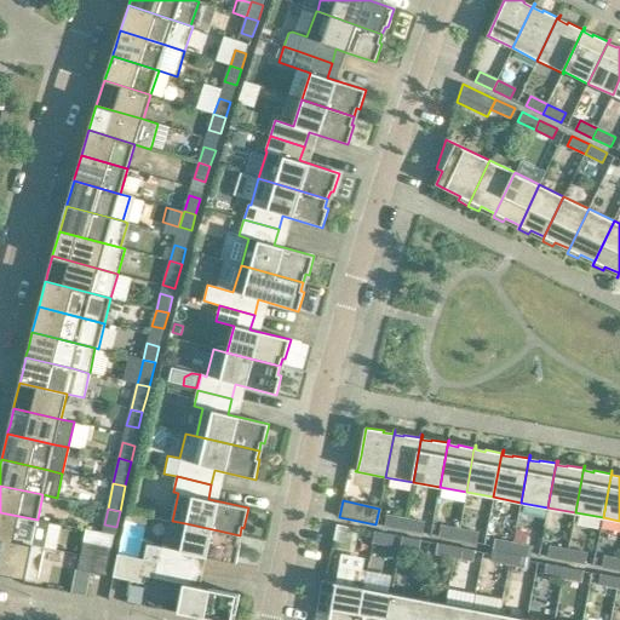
[(0,539),(32,545),(44,547),(50,522),(38,520),(0,512),(0,539)]
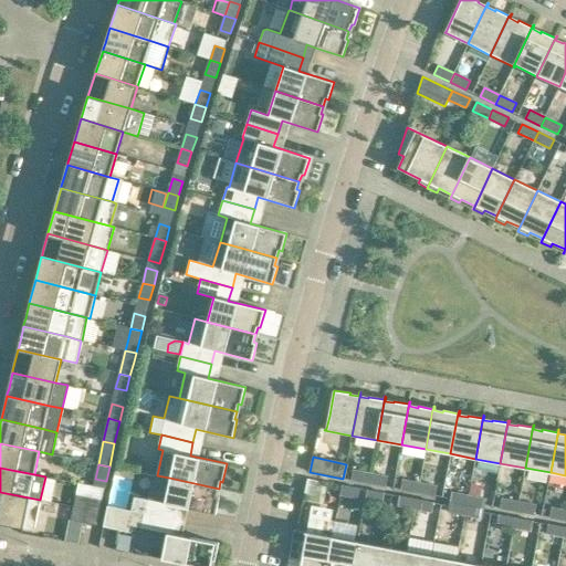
[(353,470),(350,480),(368,483),(370,473),(353,470)]
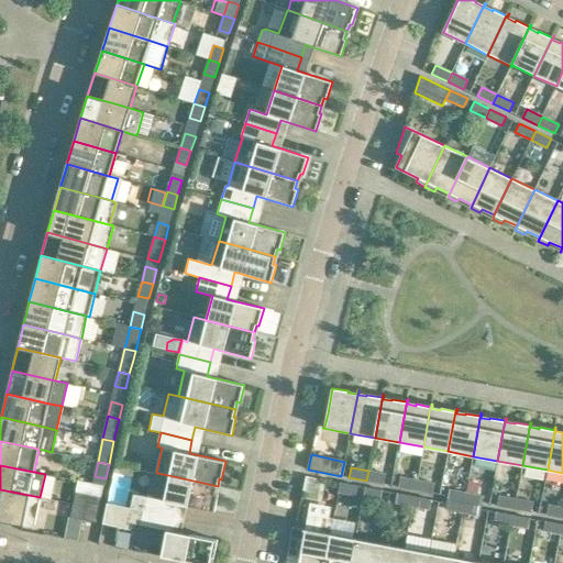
[(386,474),(368,471),(366,481),(384,484),(386,474)]
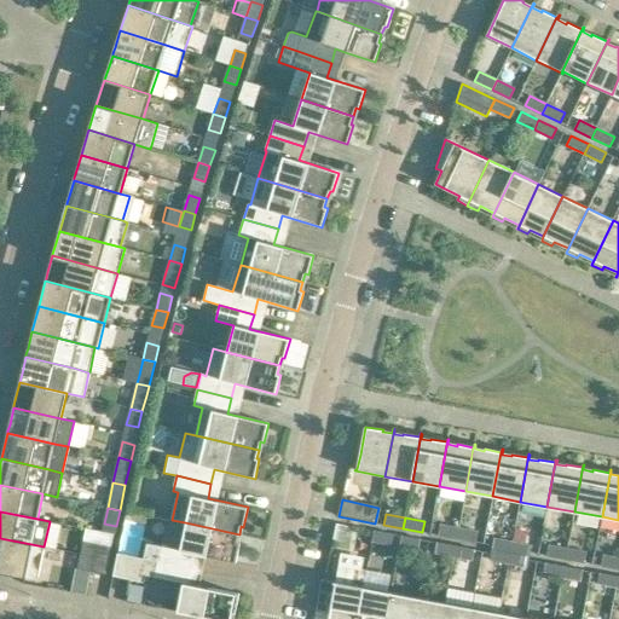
[(146,543),(143,559),(192,570),(195,555),(236,563),(241,543),(237,543),(239,534),(185,522),(179,550),(146,543)]
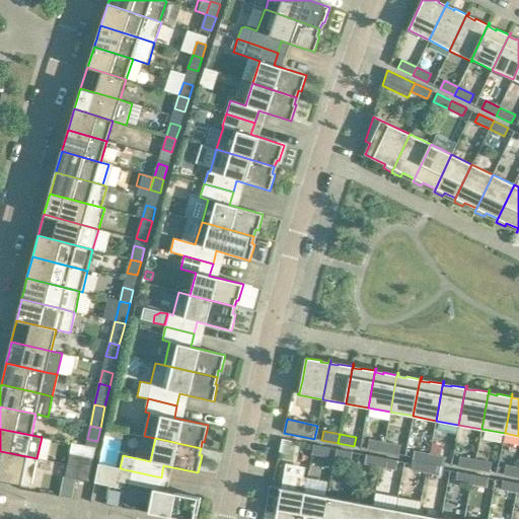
[(282,439),(280,452),(288,454),(290,441),(282,439)]
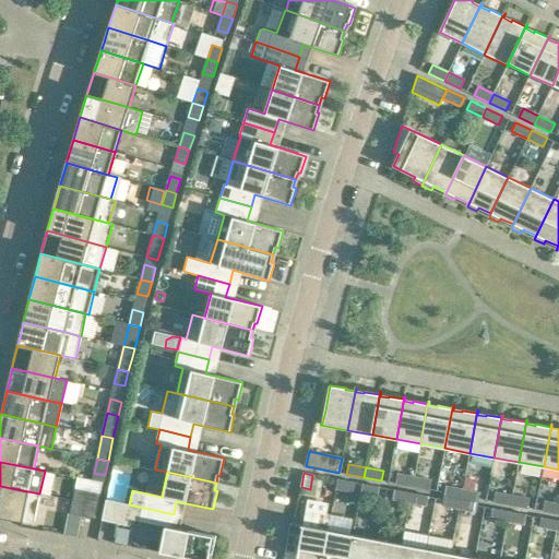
[(397,474),(395,484),(413,487),(415,477),(397,474)]
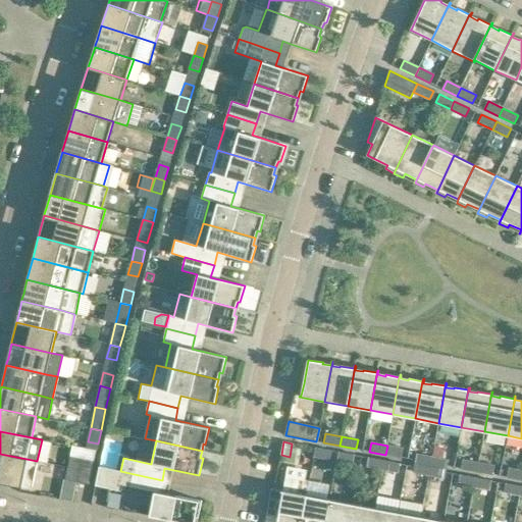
[(89,484),(94,461),(96,451),(72,446),(70,456),(82,458),(77,482),(89,484)]
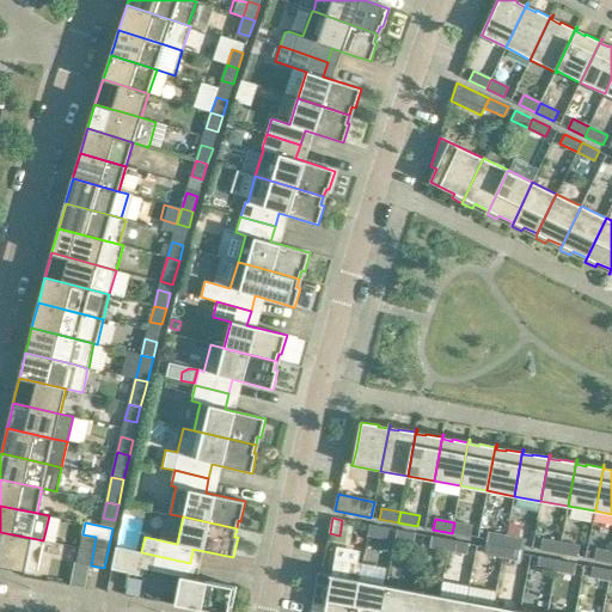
[(472,526),(454,522),(452,533),(471,537),(472,526)]
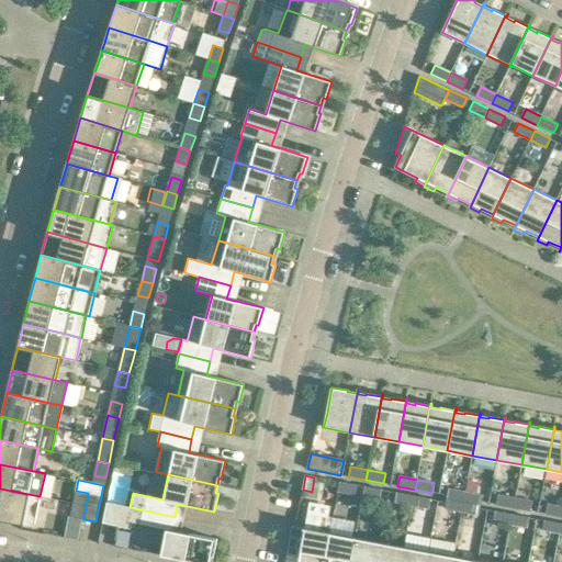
[(339,482),(337,492),(356,495),(357,485),(339,482)]
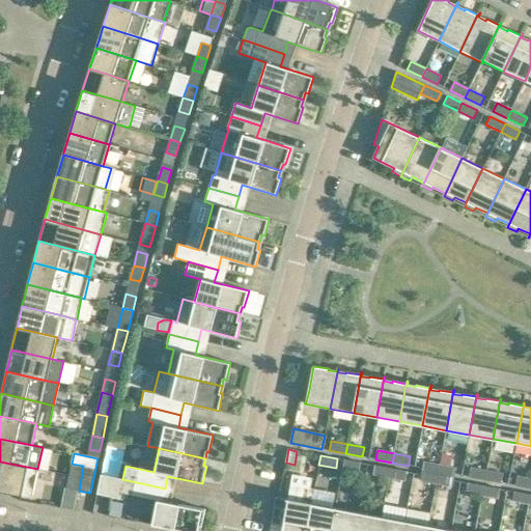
[(359,472),(361,463),(344,459),(342,469),(359,472)]
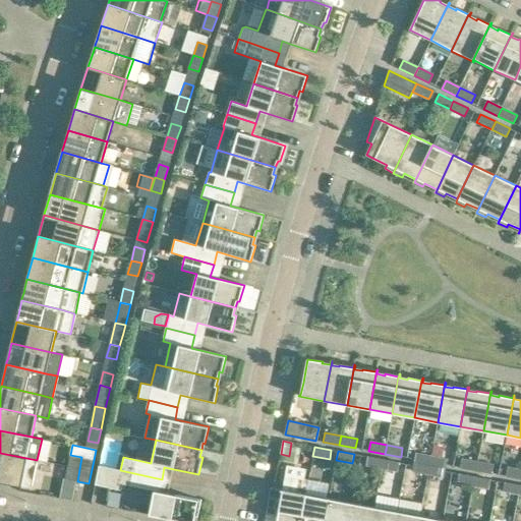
[(0,481),(21,486),(32,488),(37,460),(26,458),(0,453),(0,481)]
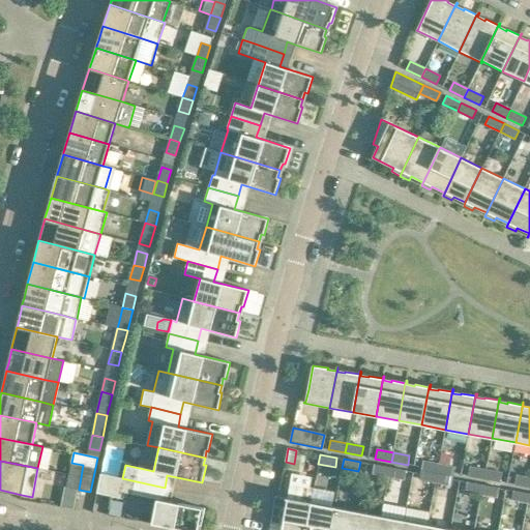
[(420,470),(437,473),(439,464),(422,461),(421,467),(420,470)]
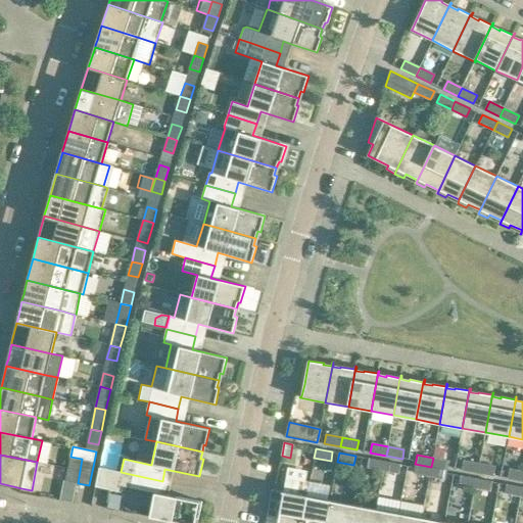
[(65,480),(78,483),(82,459),(70,457),(65,480)]
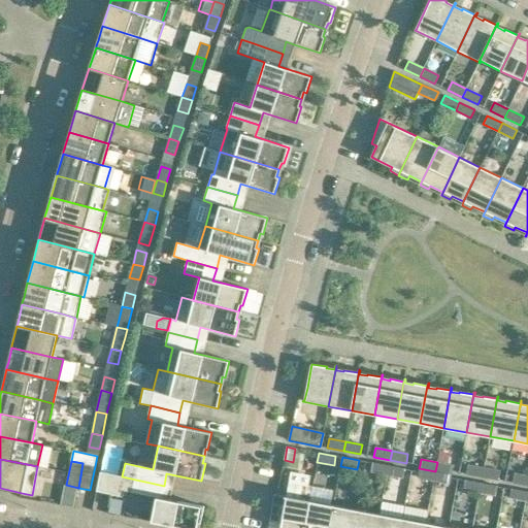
[(437,462),(435,471),(452,474),(452,471),(453,465),(437,462)]
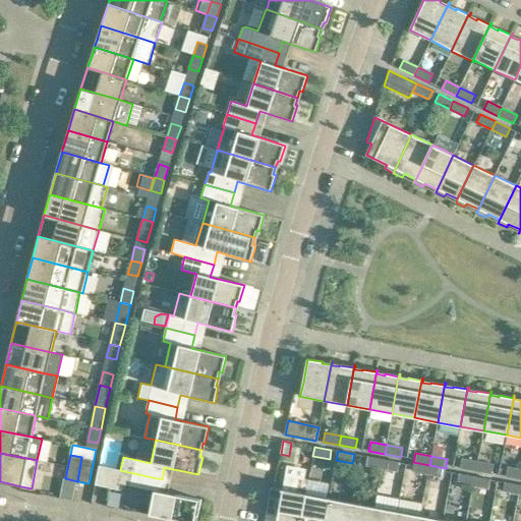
[(365,466),(382,468),(384,460),(367,457),(365,466)]
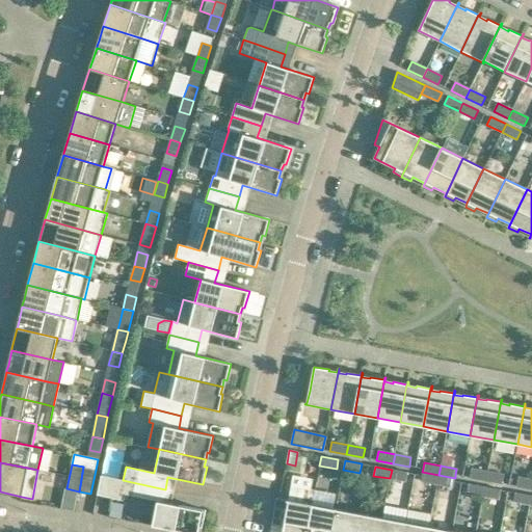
[(470,478),(486,481),(487,472),(471,469),(470,478)]
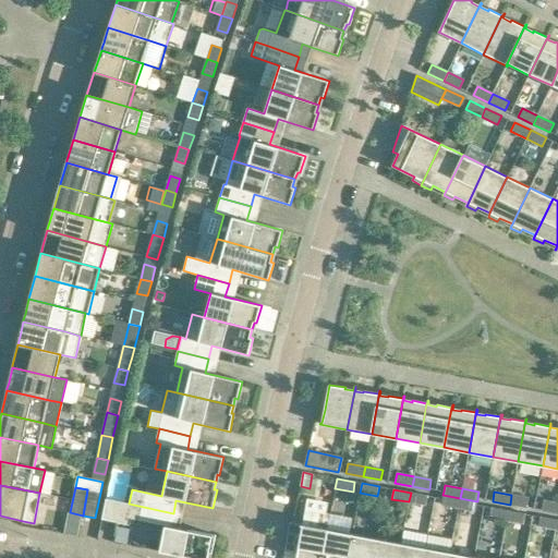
[(428,496),(411,493),(409,501),(426,505),(428,496)]
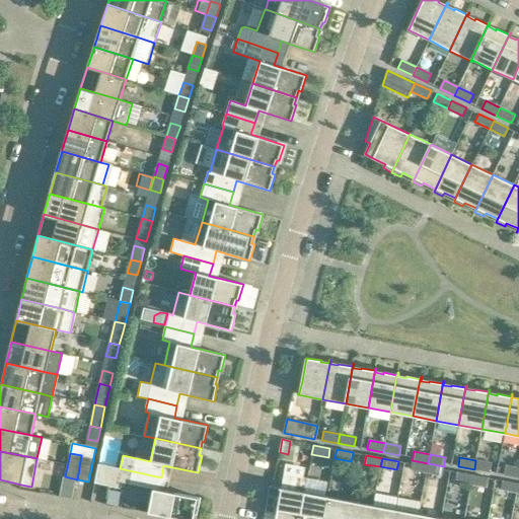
[(411,469),(426,472),(428,463),(412,460),(412,463),(411,469)]
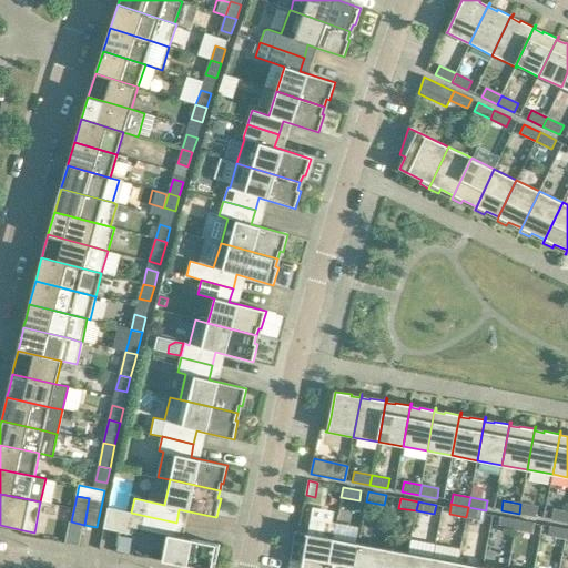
[(538,507),(520,504),(519,514),(536,517),(538,507)]
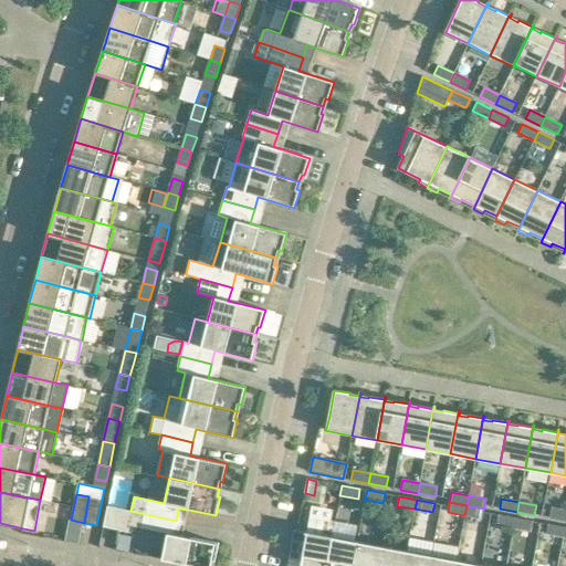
[(484,509),(467,505),(464,515),(482,519),(483,512),(484,509)]
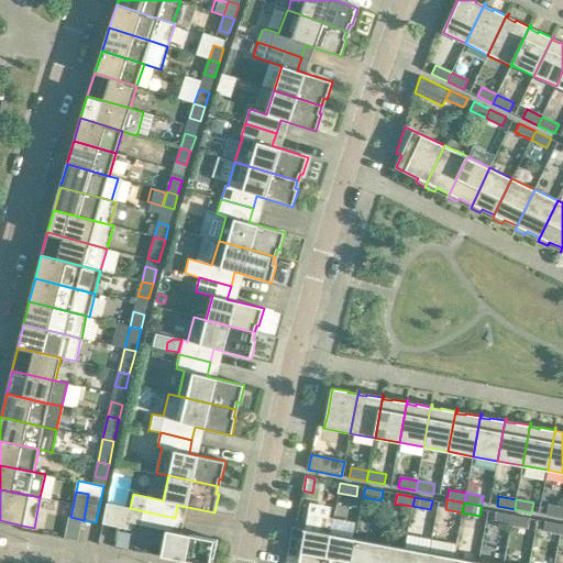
[(107,504),(102,523),(131,530),(132,523),(166,531),(162,556),(194,562),(210,562),(211,558),(214,558),(218,540),(172,531),(175,518),(130,508),(107,504)]
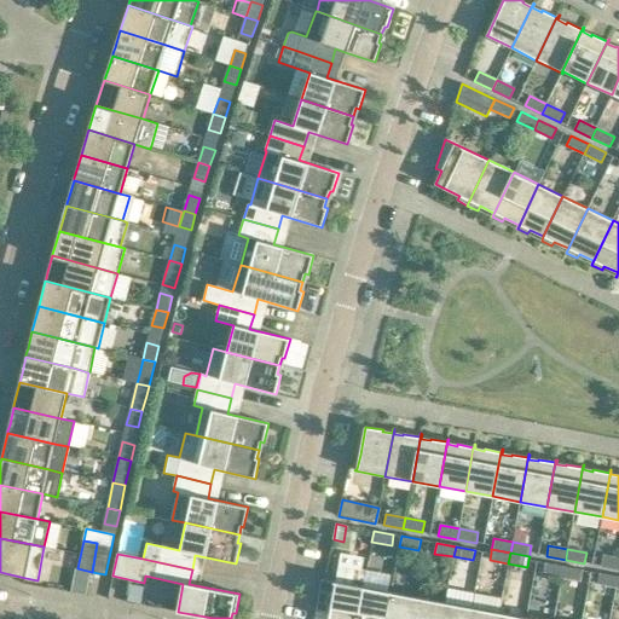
[(601,566),(618,568),(618,557),(602,555),(601,566)]
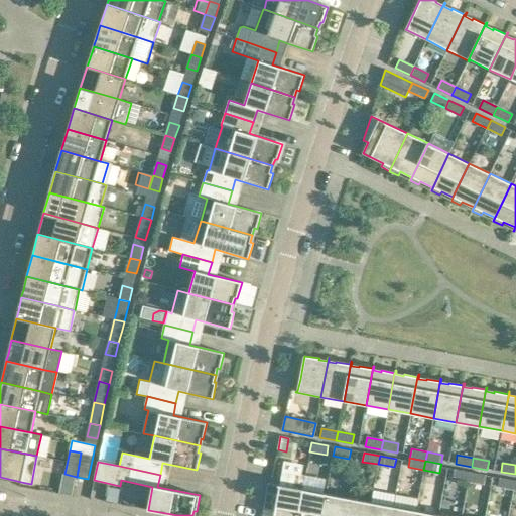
[(453,478),(469,481),(470,473),(455,470),(453,478)]
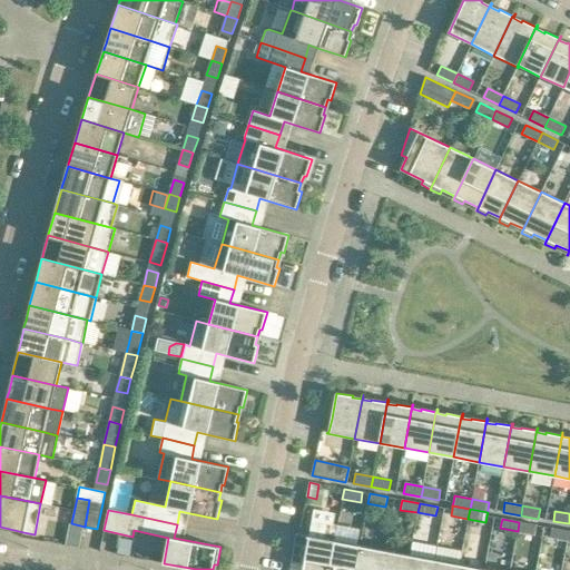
[(296,533),(291,562),(304,564),(302,569),(328,569),(335,540),(337,526),(312,520),(310,536),(307,536),(296,533)]
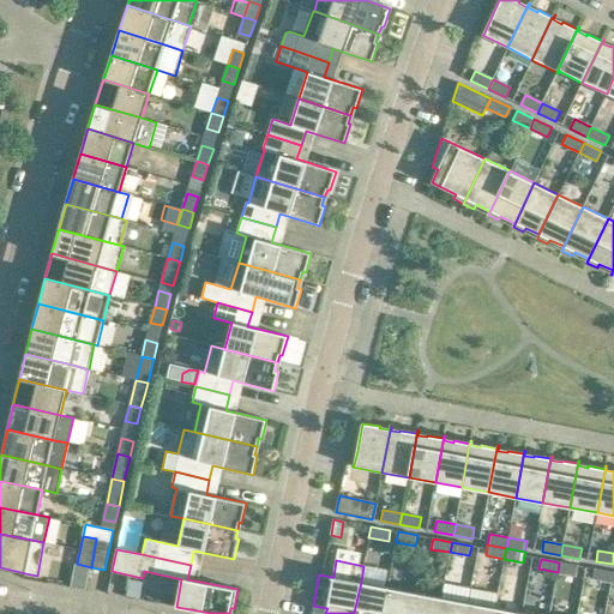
[(578,566),(559,563),(558,572),(576,576),(578,566)]
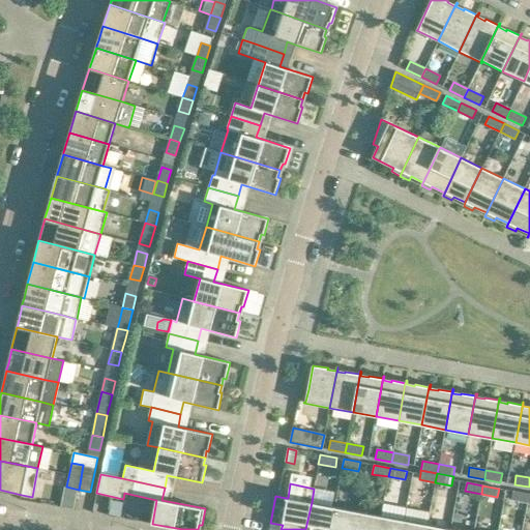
[(511,500),(528,503),(529,494),(513,491),(511,500)]
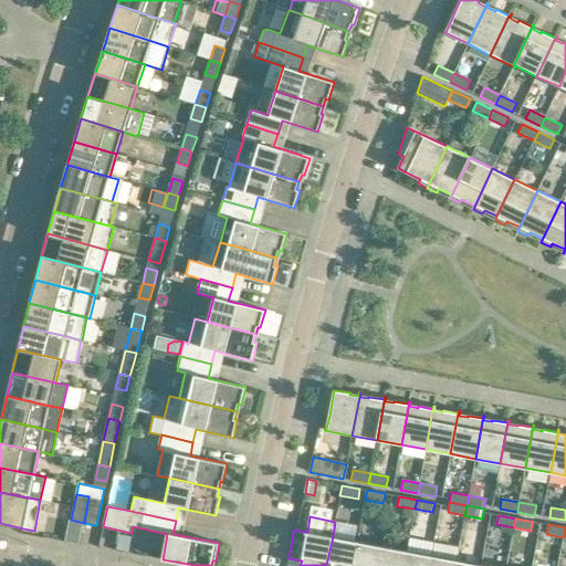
[(353,565),(357,542),(333,536),(326,565),(353,565)]
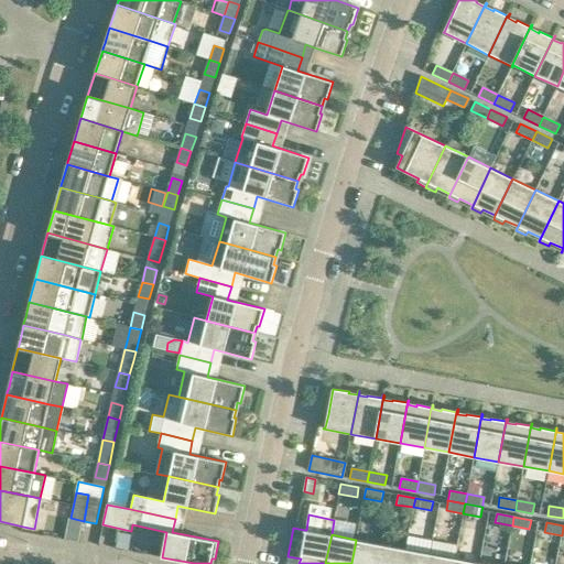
[(376,563),(380,544),(356,540),(351,563),(376,563)]
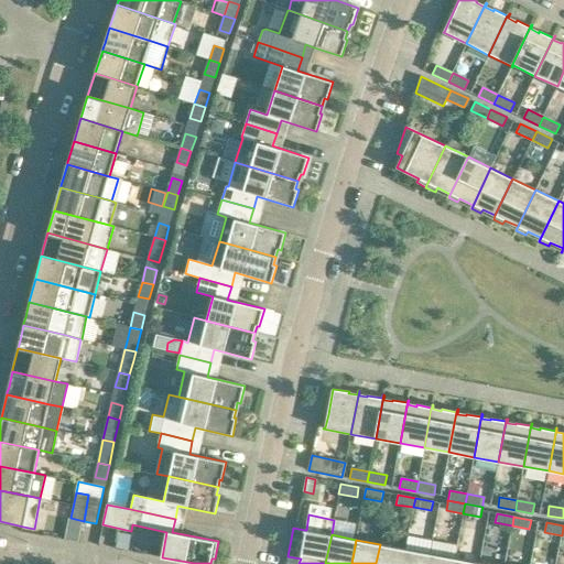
[(401,563),(404,549),(380,544),(376,563),(401,563)]
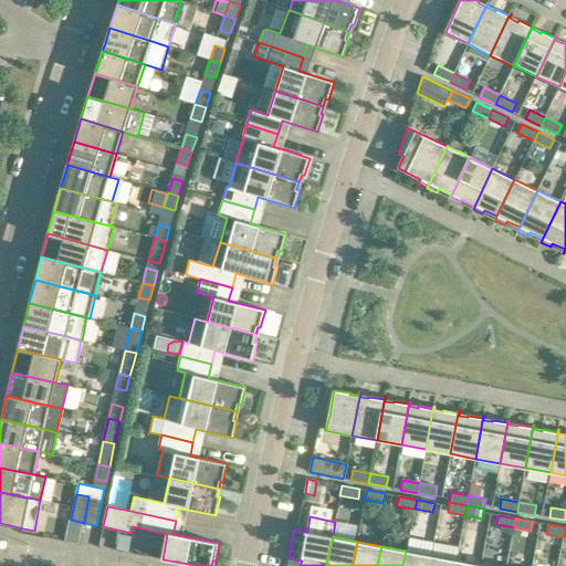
[(429,565),(431,555),(406,551),(402,565),(429,565)]
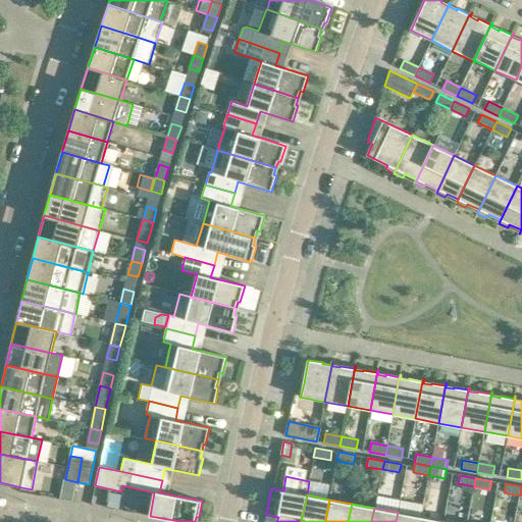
[(398,512),(396,521),(419,521),(420,516),(398,512)]
